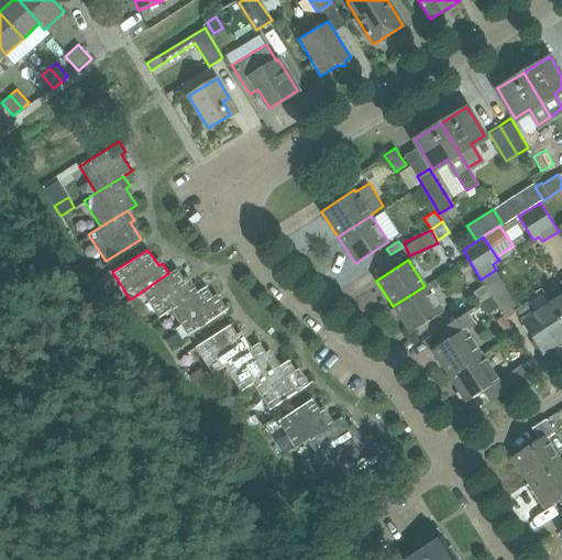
[(177,267),(168,273),(142,292),(160,317),(172,309),(197,291),(191,281),(187,284),(177,267)]
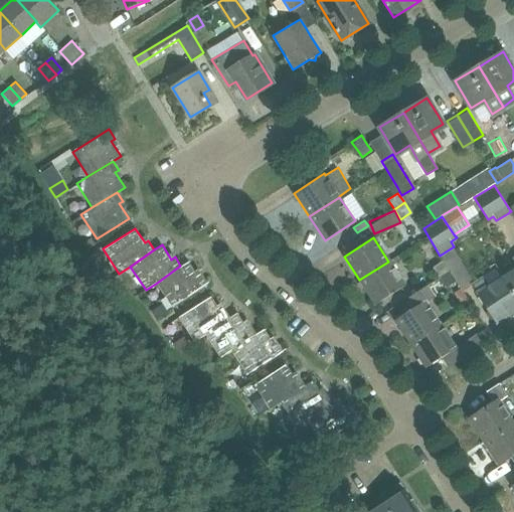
[(513,268),(503,276),(513,293),(513,256),(513,258),(513,259),(513,268)]
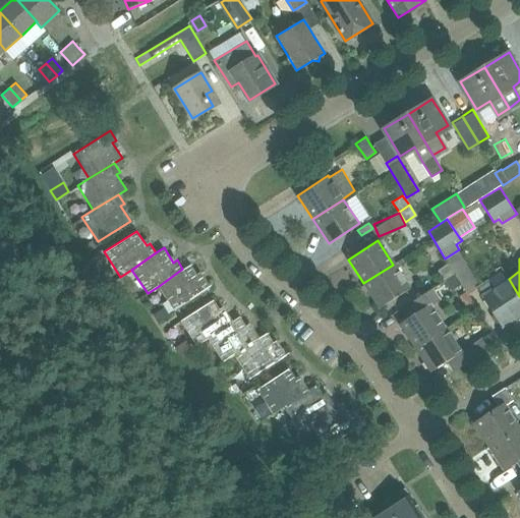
[(437,270),(443,280),(454,273),(447,263),(437,270)]
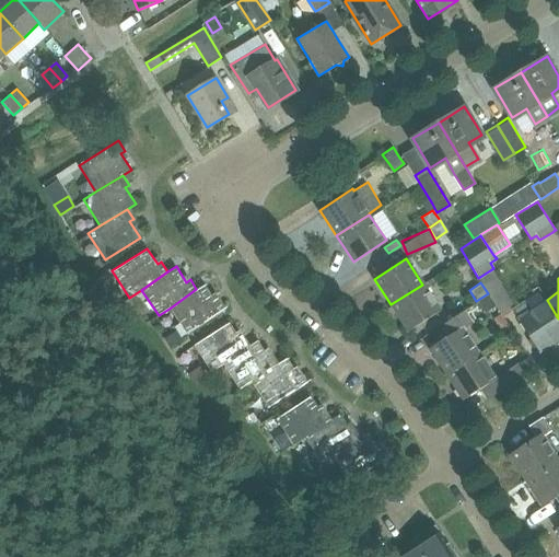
[(196,289),(171,308),(187,333),(225,308),(219,298),(214,300),(205,283),(196,289)]
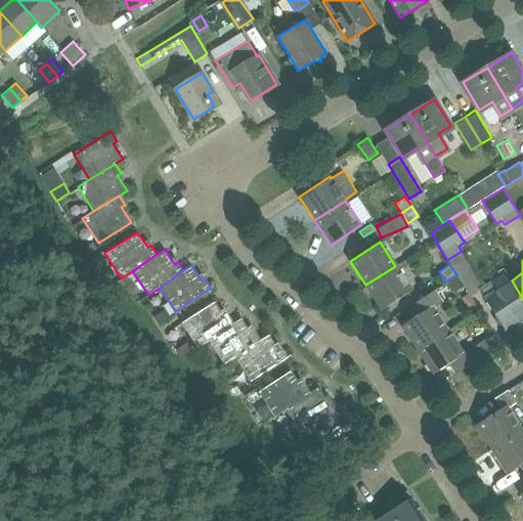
[(410,290),(395,266),(365,285),(382,309),(410,290)]
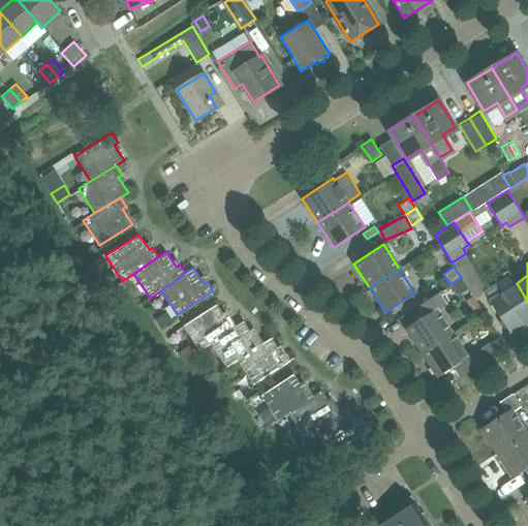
[(461,277),(449,284),(457,295),(467,287),(461,277)]
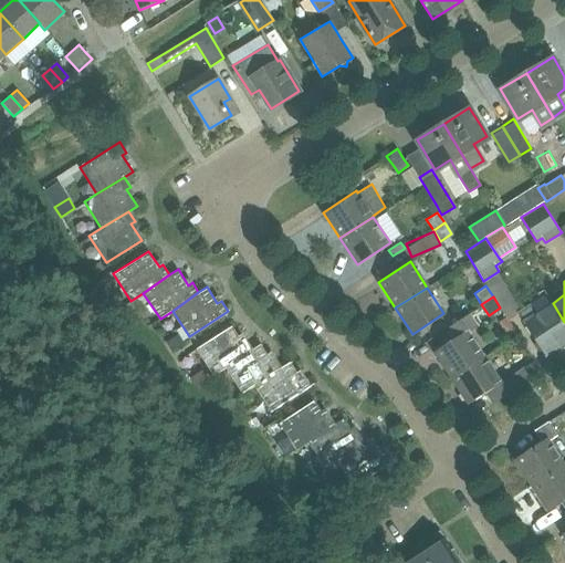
[(546,355),(564,343),(564,322),(553,303),(535,314),(530,305),(519,312),(546,355)]
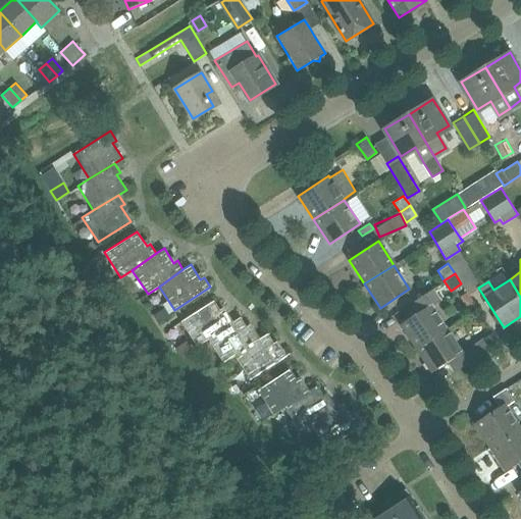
[(416,348),(447,328),(432,306),(441,300),(433,289),(410,303),(416,313),(400,324),(416,348)]
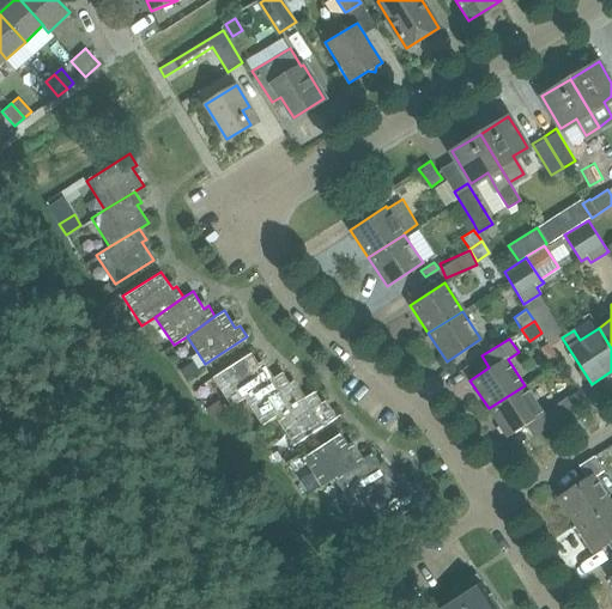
[(547,342),(541,346),(547,357),(555,352),(550,346),(547,342)]
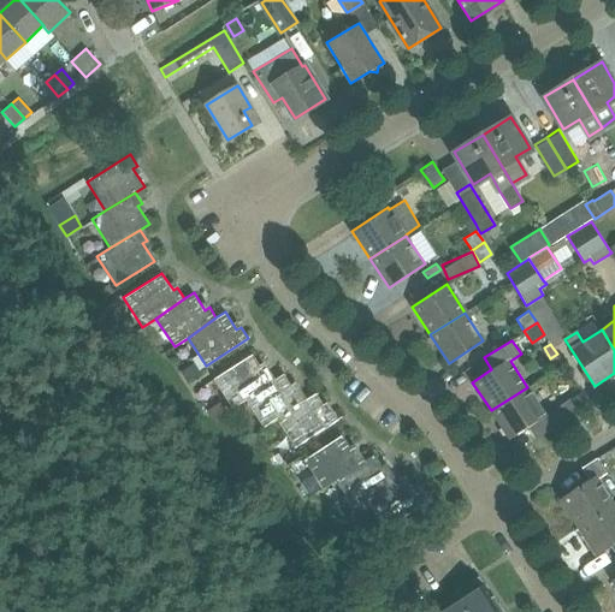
[(246,399),(275,379),(267,368),(264,370),(252,354),(213,379),(226,399),(232,408),(246,399)]
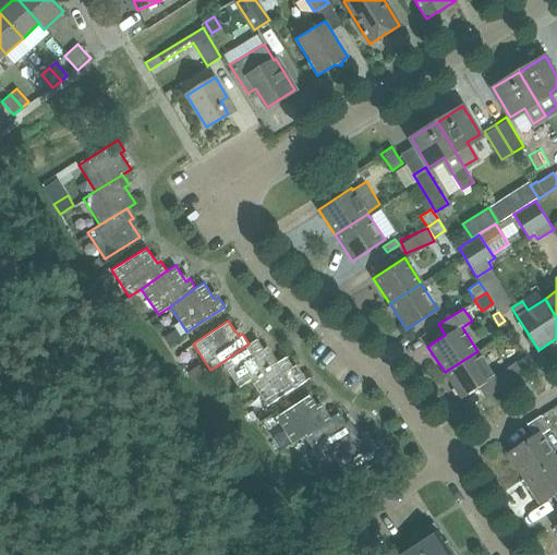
[(182,337),(176,328),(170,333),(165,337),(170,345),(174,341),(182,337)]
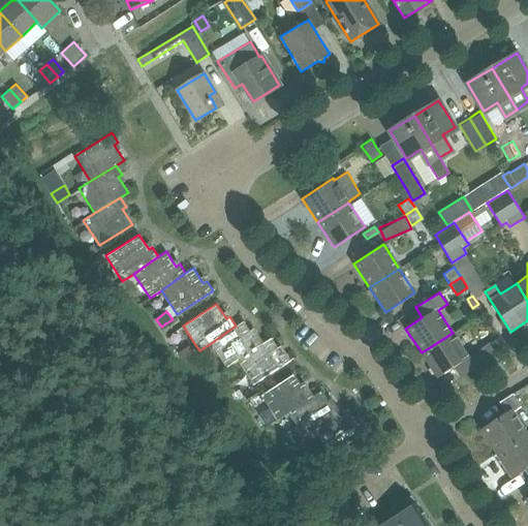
[(243,320),(236,326),(211,343),(226,367),(238,360),(262,342),(256,333),(253,336),(243,320)]
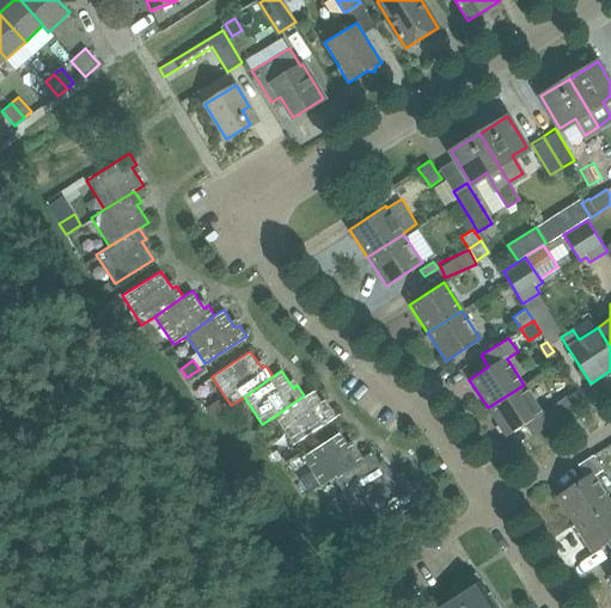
[(542,412),(529,392),(524,385),(488,407),(506,436),(526,423),(533,435),(558,418),(550,405),(542,412)]
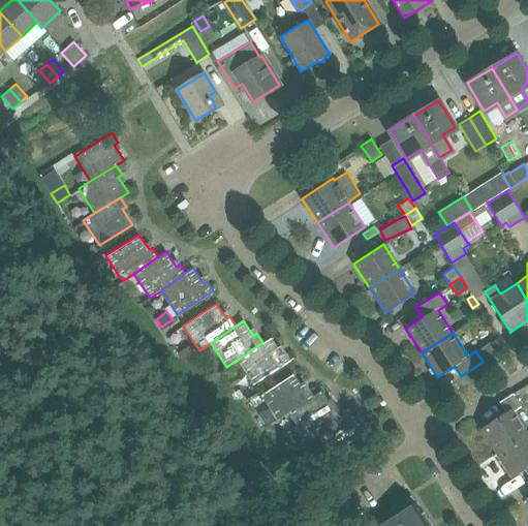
[(489,343),(496,353),(506,346),(499,336),(489,343)]
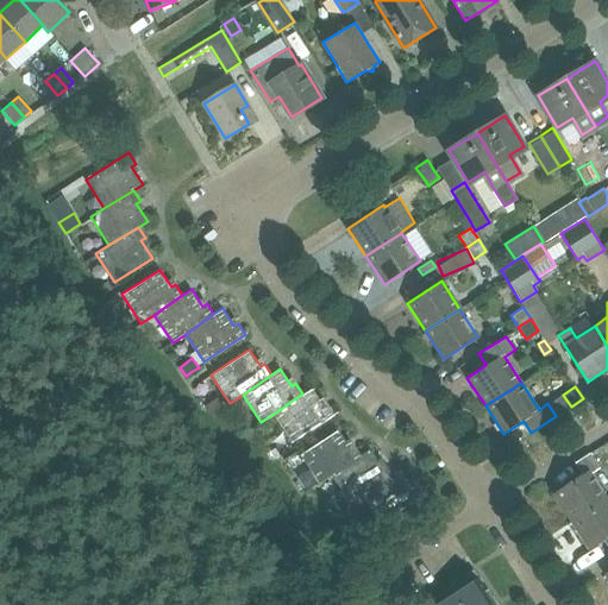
[(302,394),(274,414),(292,442),(334,414),(327,403),(323,405),(312,388),(302,394)]
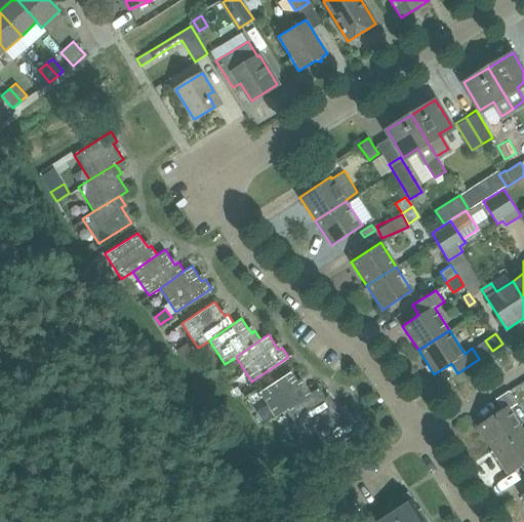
[(182,347),(176,351),(182,358),(193,352),(192,351),(188,344),(182,347)]
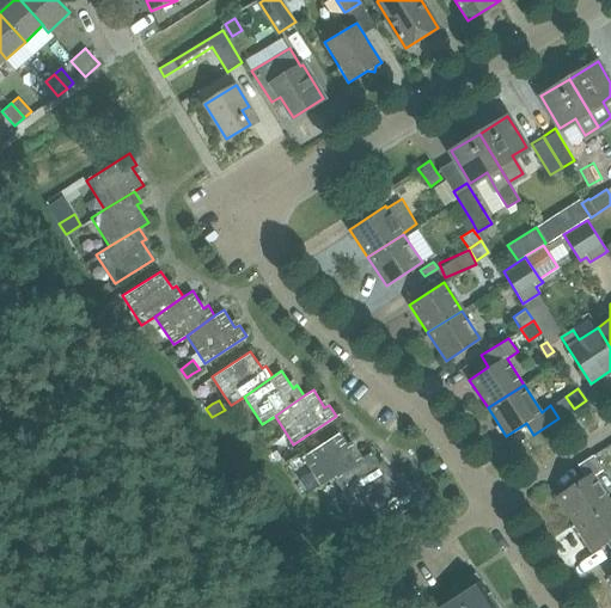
[(321,485),(334,477),(362,456),(355,446),(350,448),(340,431),(301,455),(315,476),(321,485)]
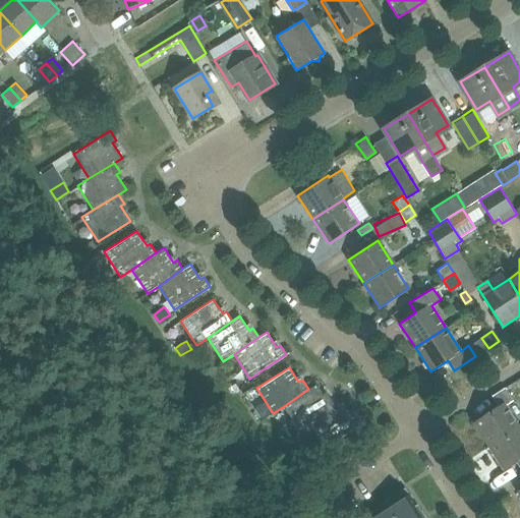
[(315,384),(308,389),(284,406),(288,412),(292,419),(283,425),(290,436),(299,429),(310,422),(335,406),(329,397),(326,399),(315,384)]
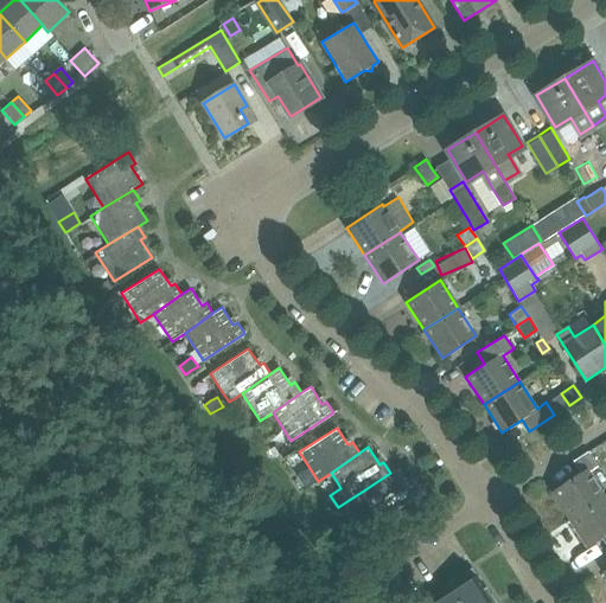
[(400,467),(390,473),(362,492),(380,520),(422,493),(415,481),(410,483),(400,467)]
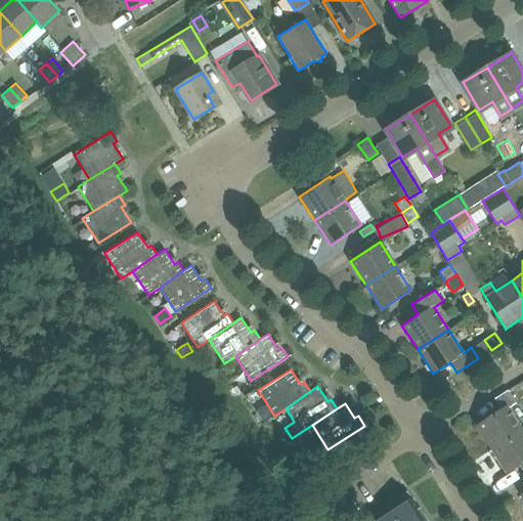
[(491,448),(522,429),(507,404),(476,425),(491,448)]
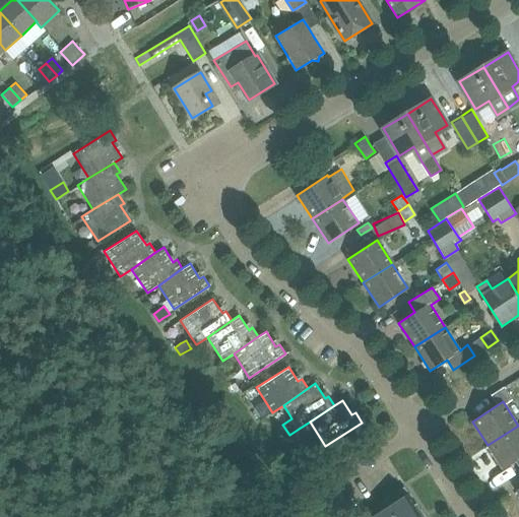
[(518,458),(518,427),(518,426),(488,445),(503,469),(518,458)]
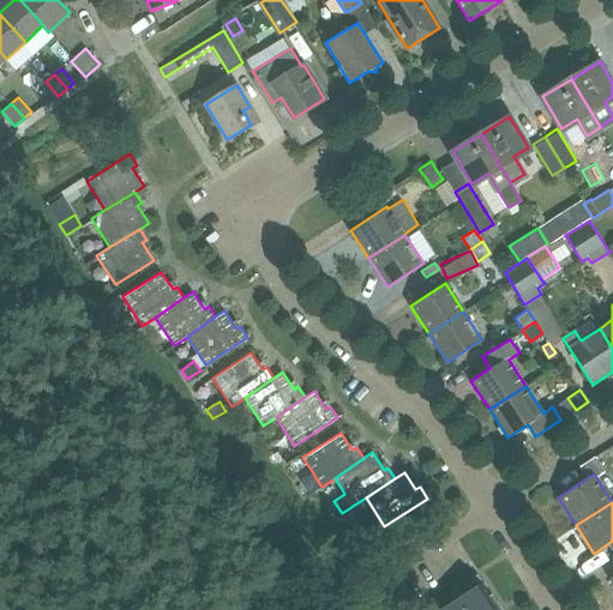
[(440,609),(442,609),(440,609),(502,609),(492,593),(490,595),(476,575),(431,604),(434,609),(440,609)]
